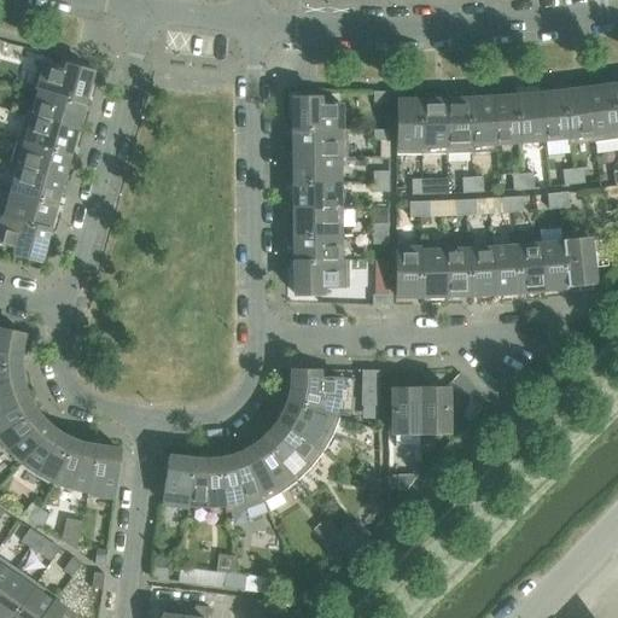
[(82,104),(92,70),(66,64),(65,71),(38,64),(30,89),(82,104)]
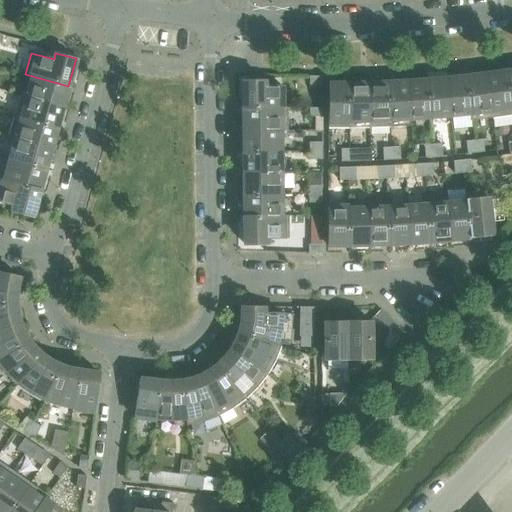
[(511,116),(504,72),(485,75),(491,118),(492,118),(511,116)]
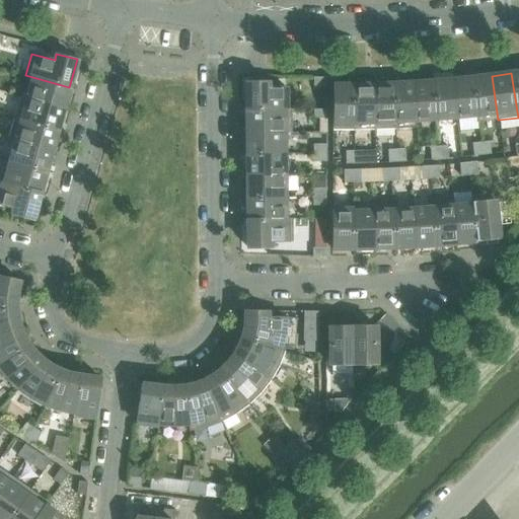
[(63,108),(69,87),(25,75),(25,76),(31,77),(25,97),(20,95),(20,96),(63,108)]
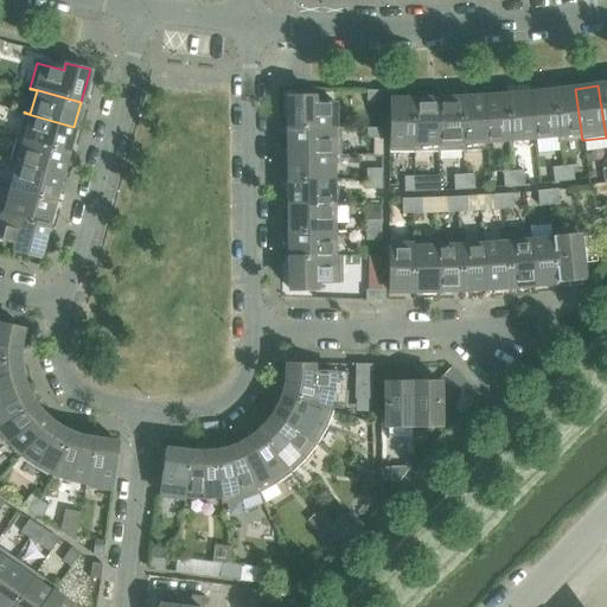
[(582,140),(575,89),(551,91),(557,138),(558,144),(566,142),(582,140)]
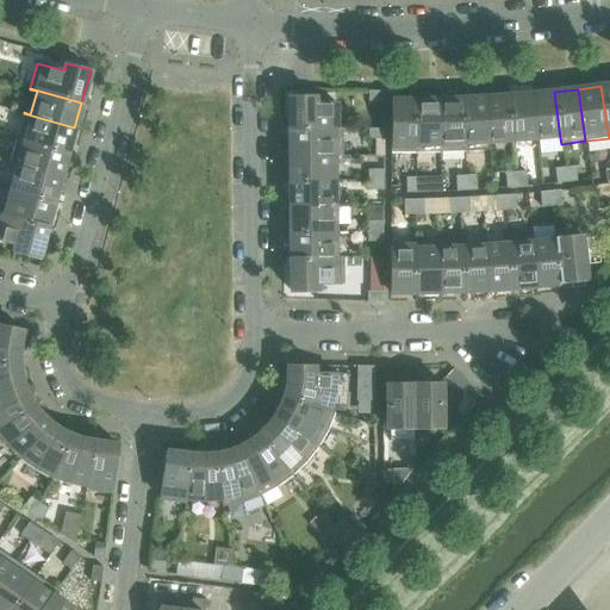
[(384,101),(384,92),(368,91),(368,101),(384,101)]
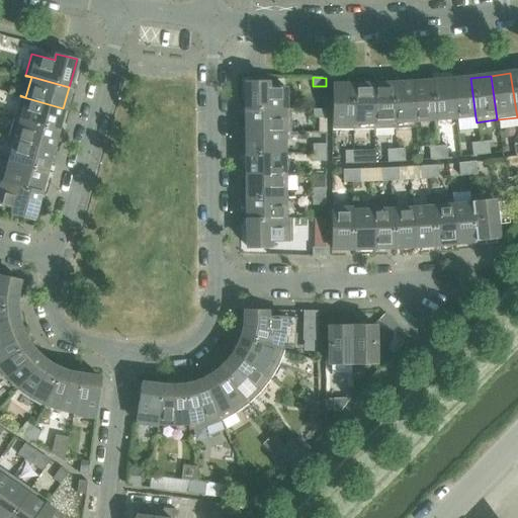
[(476,117),(470,78),(451,80),(454,119),(456,119),(476,117)]
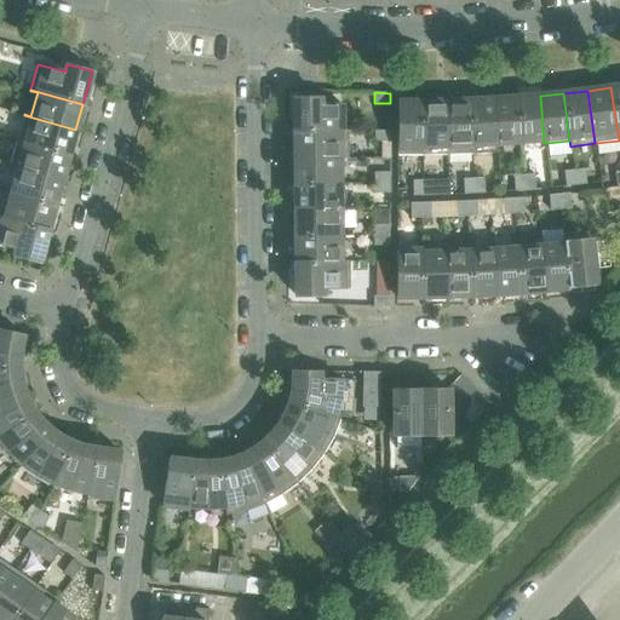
[(544,143),(540,96),(516,98),(520,144),(521,144),(544,143)]
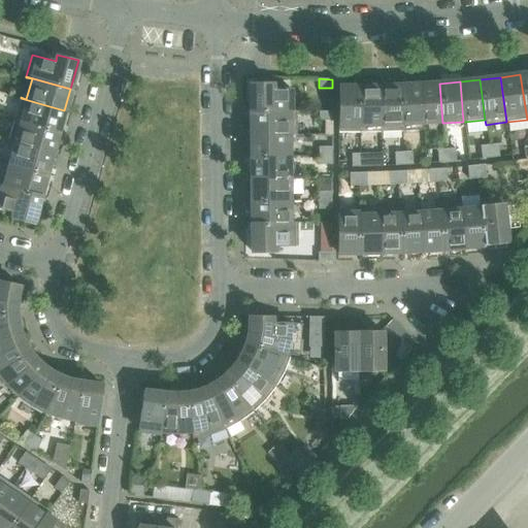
[(291,110),(290,89),(272,89),(272,83),(251,83),(251,112),(296,111),(296,110),(291,110)]
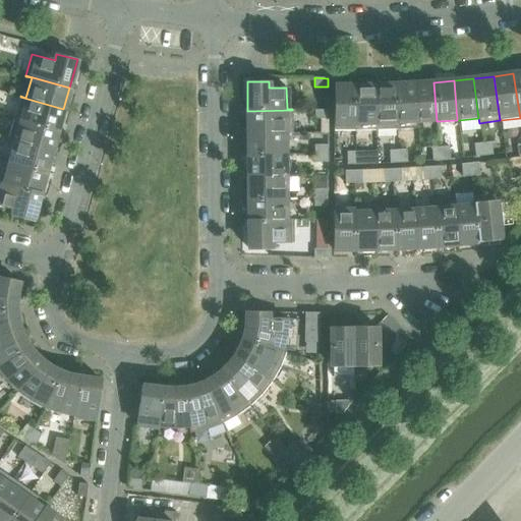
[(437,121),(433,82),(414,83),(416,123),(417,123),(437,121)]
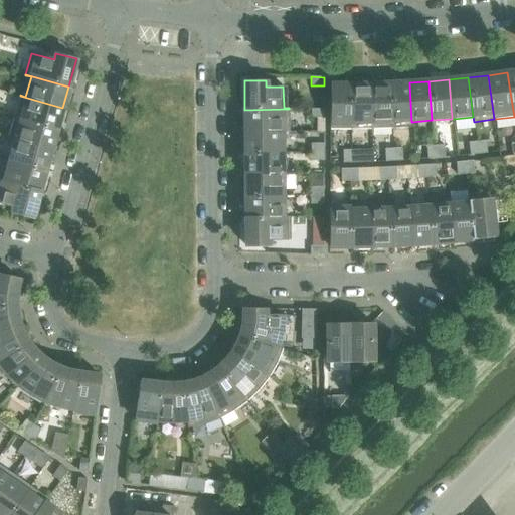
[(411,122),(409,82),(390,83),(389,83),(391,123),(392,123),(411,122)]
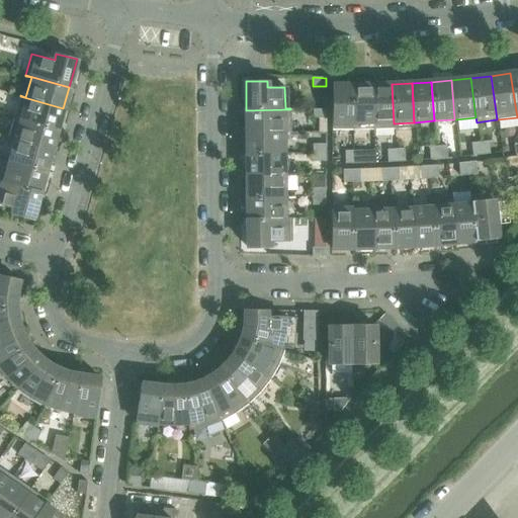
[(394,123),(392,84),(371,85),(372,130),(395,128),(395,123),(394,123)]
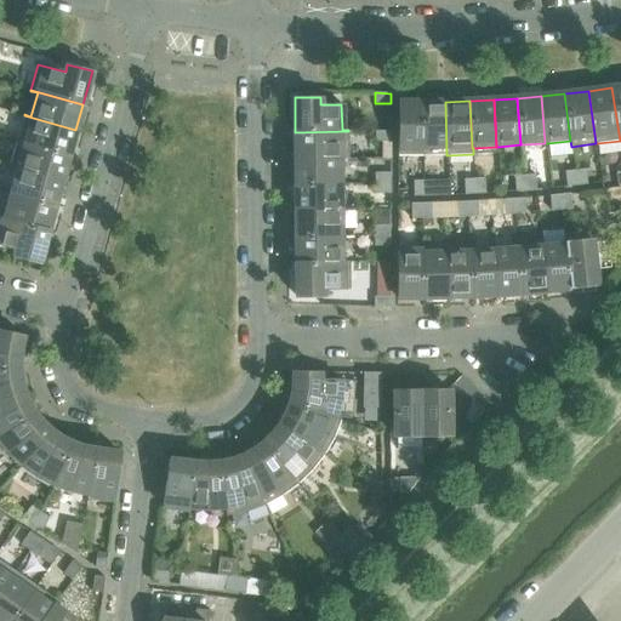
[(422,155),(422,102),(398,102),(398,155),(422,155)]
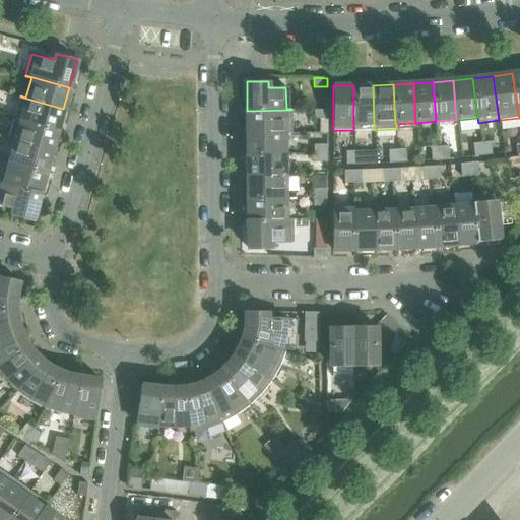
[(374,130),(373,85),(353,85),(353,130),(354,130),(374,130)]
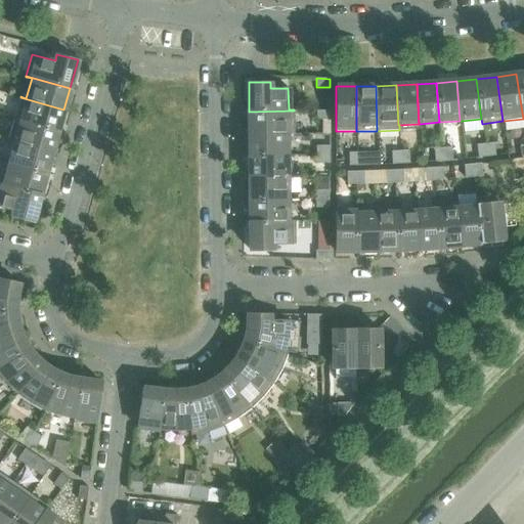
[(57,131),(63,110),(20,97),(14,119),(57,131)]
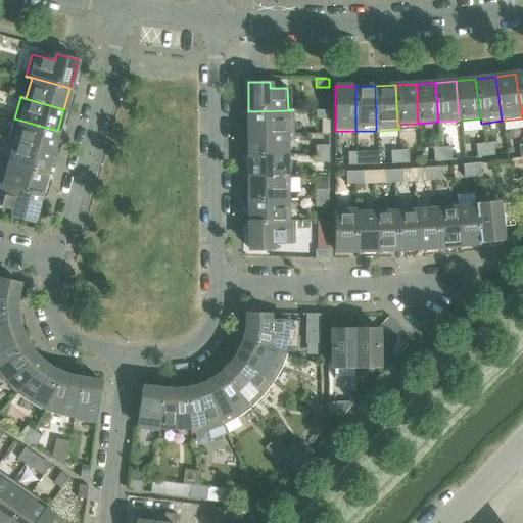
[(293,134),(293,110),(248,111),(248,133),(293,134)]
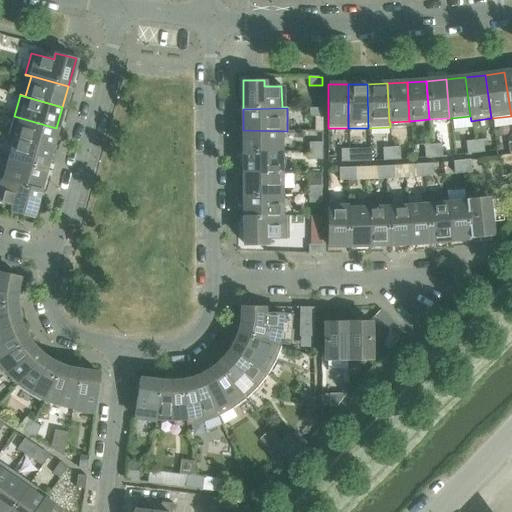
[(322,117),(322,108),(309,108),(309,117),(322,117)]
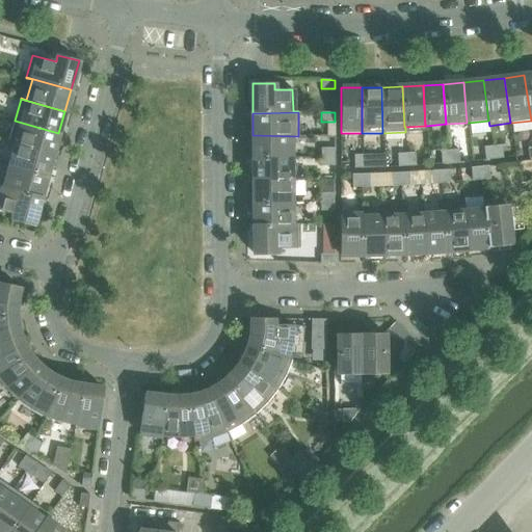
[(53,155),(58,133),(15,121),(8,142),(15,144),(53,155)]
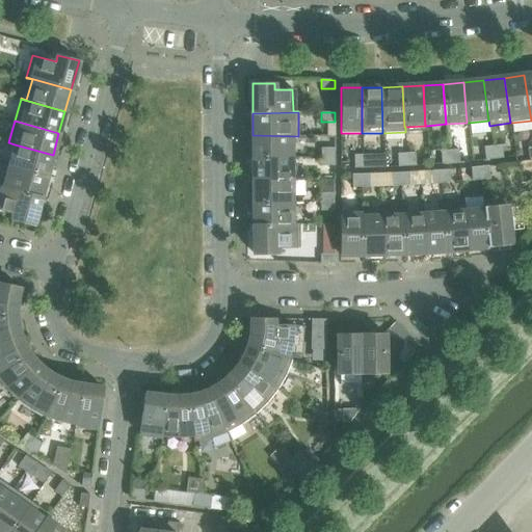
[(293,158),(293,136),(298,136),(253,135),(254,158),(293,158)]
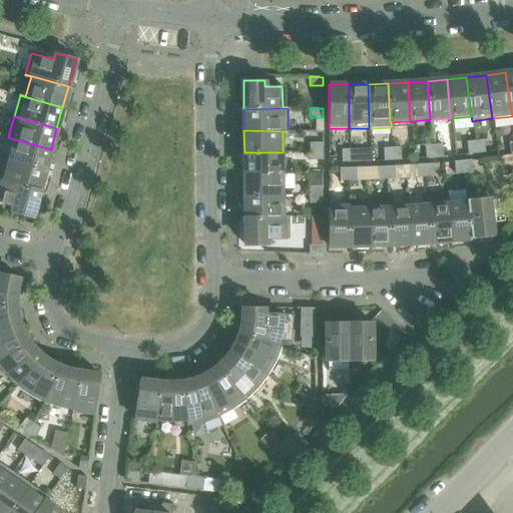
[(45,169),(51,149),(14,139),(8,159),(45,169)]
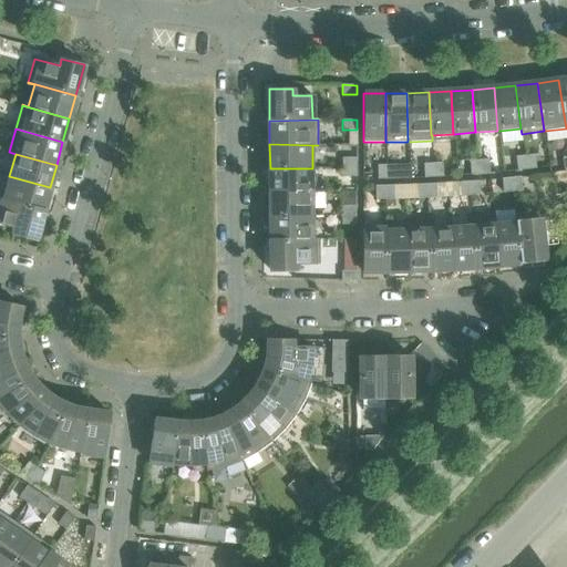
[(536,168),(534,154),(525,155),(526,169),(536,168)]
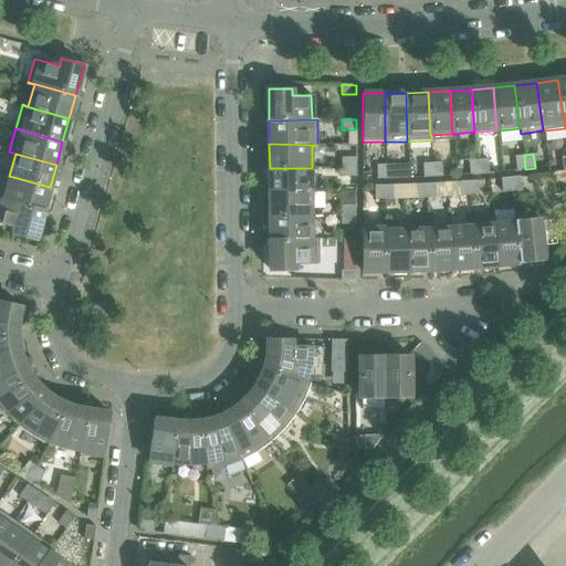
[(525,169),(524,155),(514,156),(516,170),(525,169)]
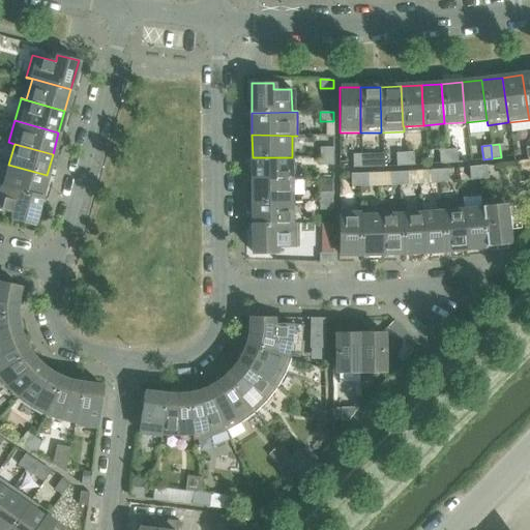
[(333,156),(333,147),(320,147),(320,156),(333,156)]
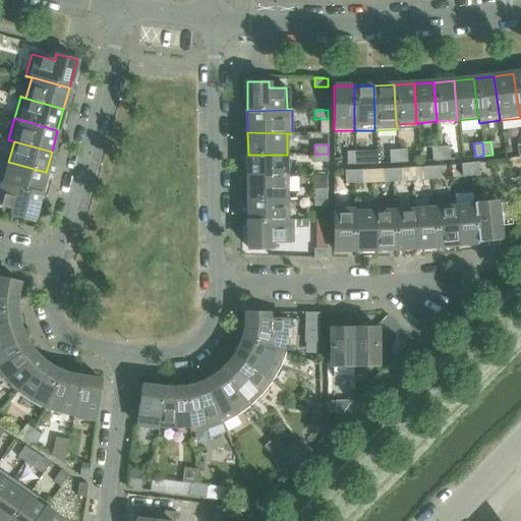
[(441,160),(440,147),(430,148),(432,161),(441,160)]
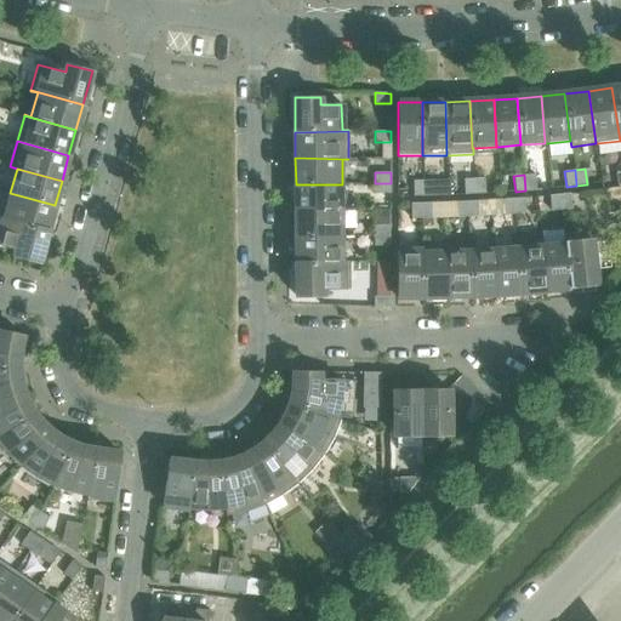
[(536,191),(535,175),(524,175),(525,191),(536,191)]
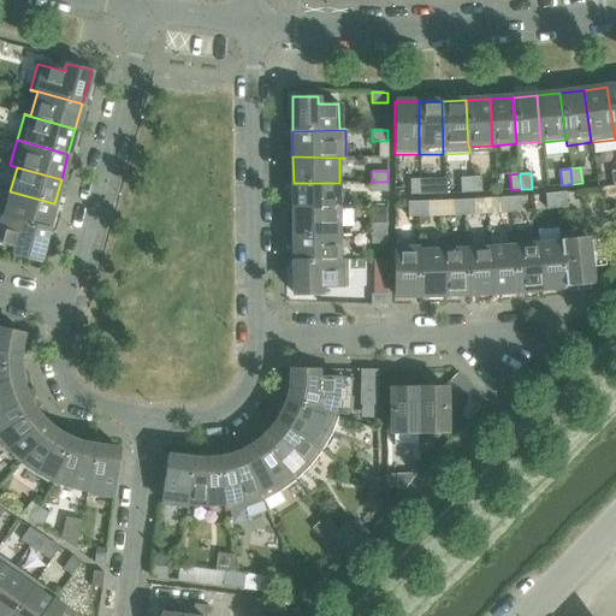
[(471,193),(471,177),(460,178),(461,194),(471,193)]
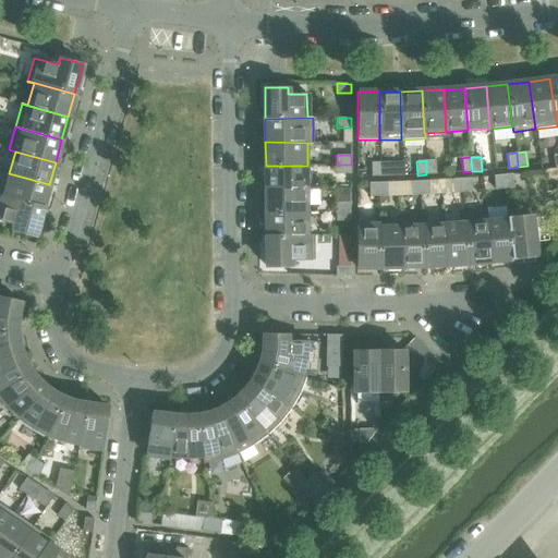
[(436,174),(435,160),(426,160),(426,174),(436,174)]
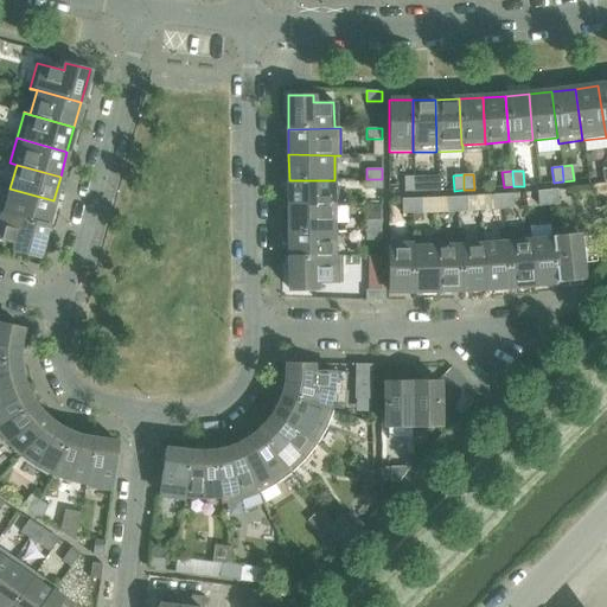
[(414,192),(414,177),(403,177),(404,192),(414,192)]
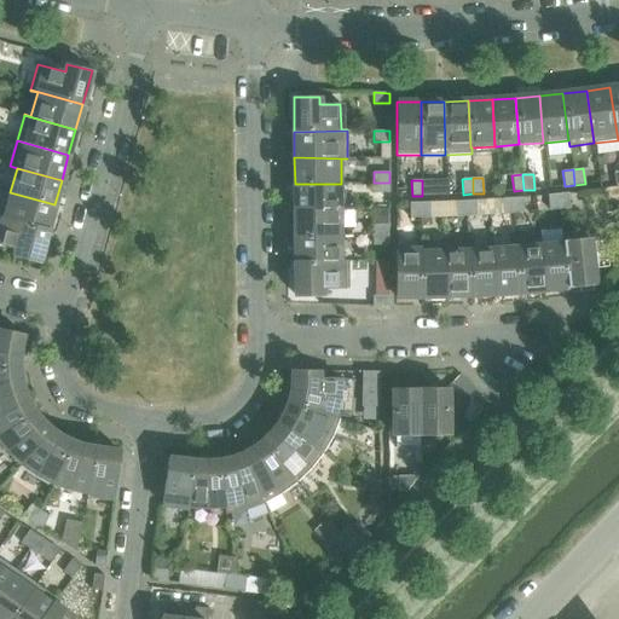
[(433,196),(433,180),(422,180),(422,196),(433,196)]
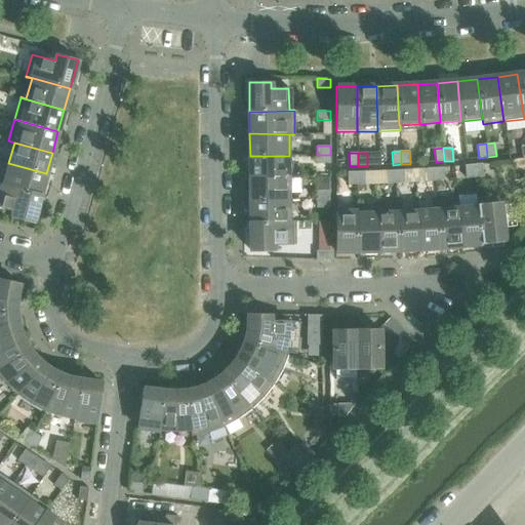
[(329,164),(330,155),(317,155),(317,164),(329,164)]
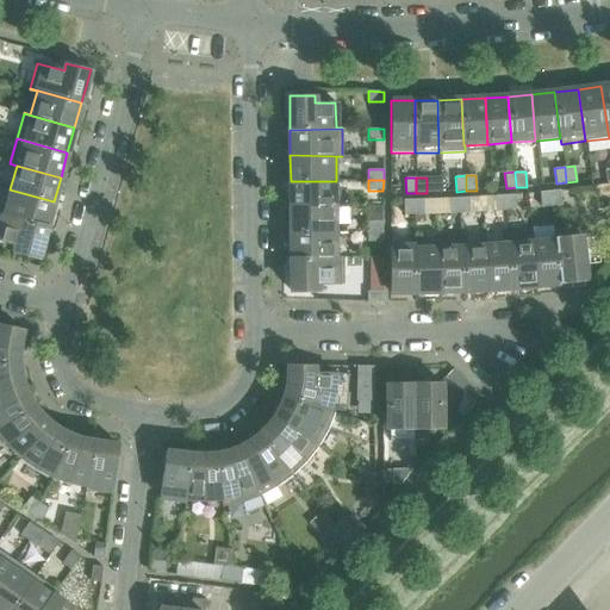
[(336,206),(336,181),(291,181),(291,206),(336,206)]
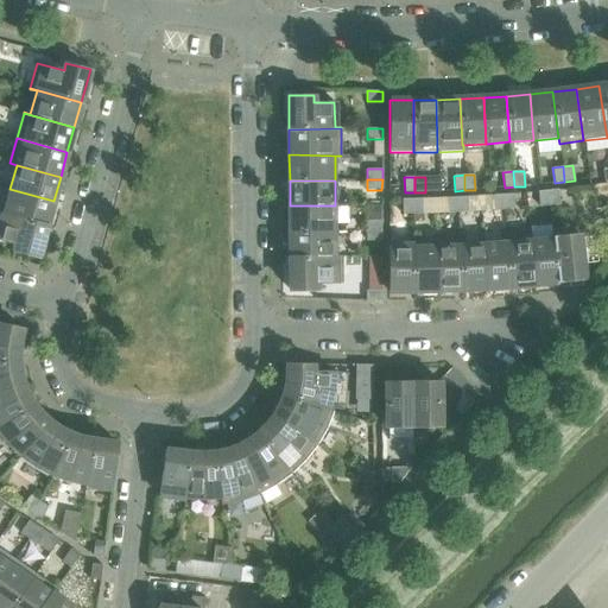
[(0,213),(46,226),(54,201),(10,189),(4,213),(0,210),(0,213)]
